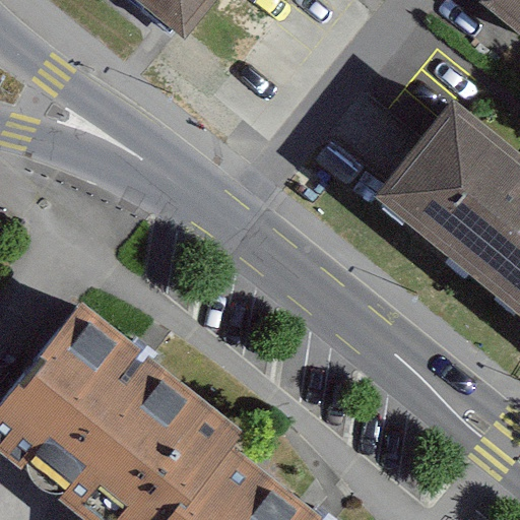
[(120,0),(168,40),(201,0),(120,0)]
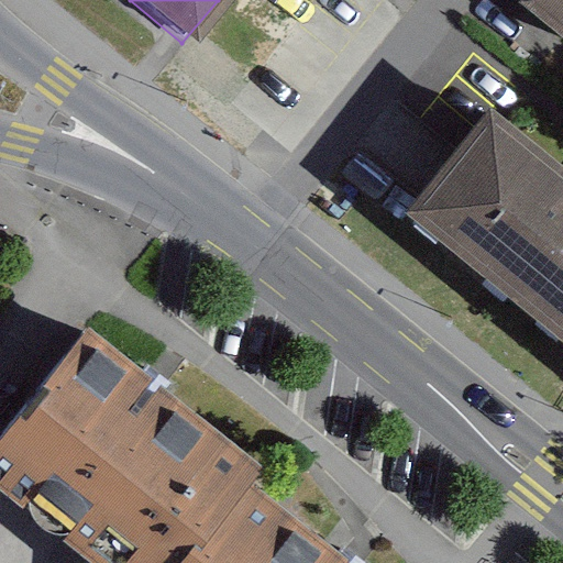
[(562,0),(539,0),(562,18),(562,0)]
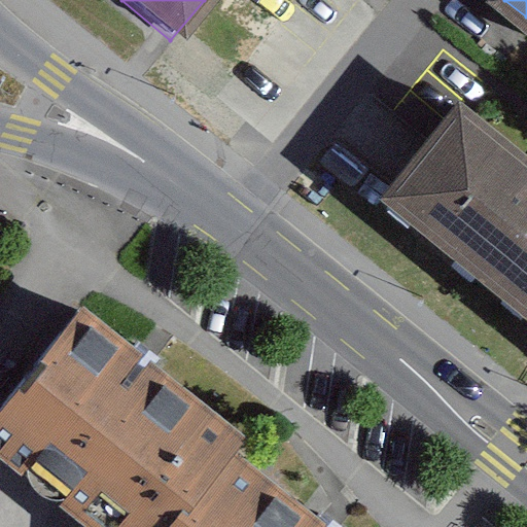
[(526,156),(458,103),(376,205),(526,324),(526,156)]
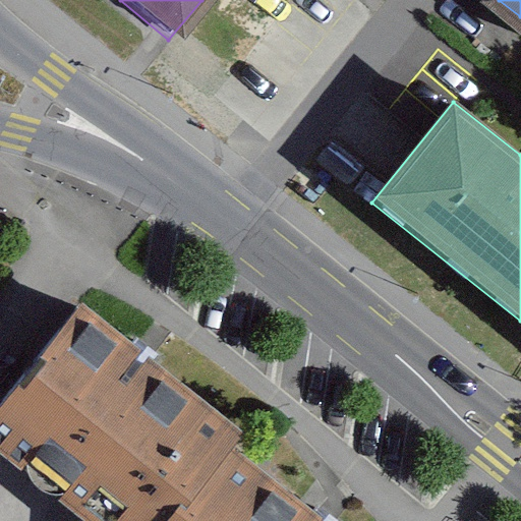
[(250,438),(82,304),(0,408),(0,460),(76,520),(170,520),(179,509),(188,516),(236,456),(250,438)]
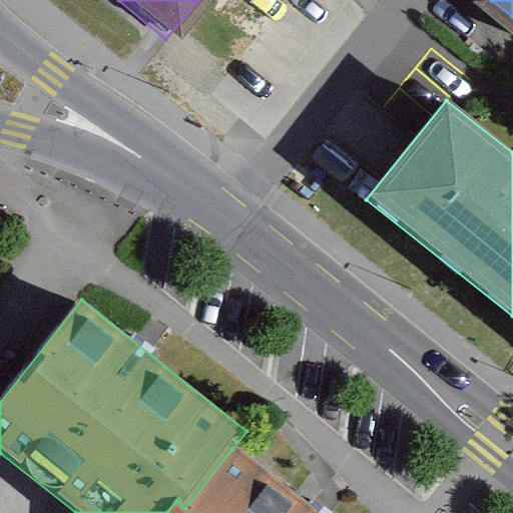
[(312,512),(232,449),(185,508),(176,501),(167,512),(312,512)]
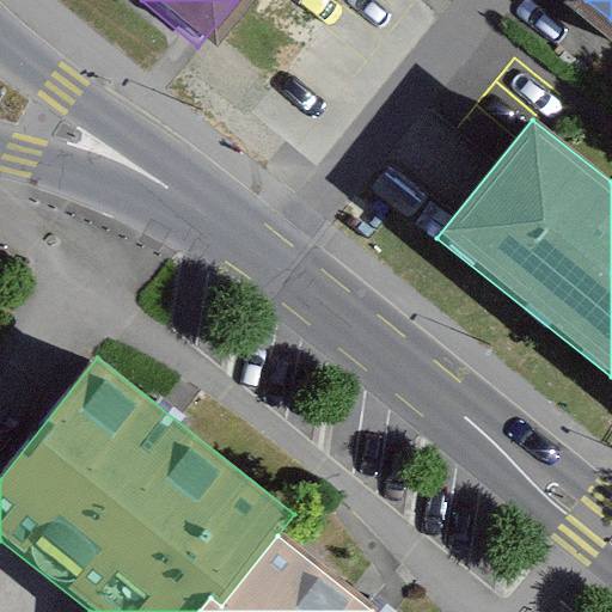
All buildings are outlined.
